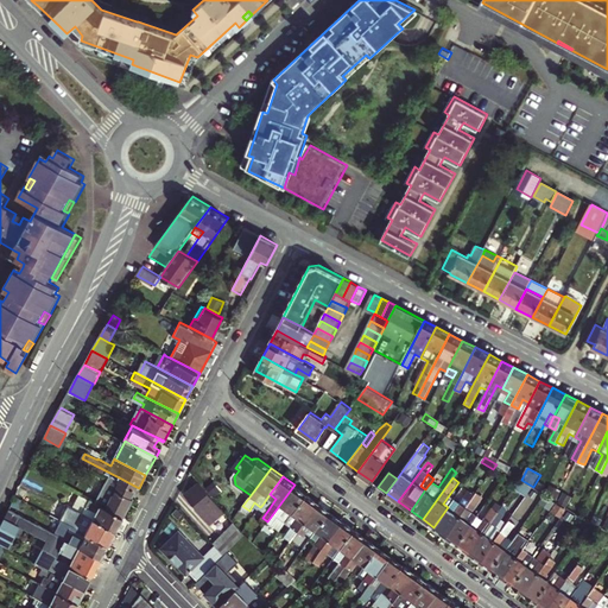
[(137,487),(121,479),(107,506),(125,515),(134,498),(132,496),(137,487)]
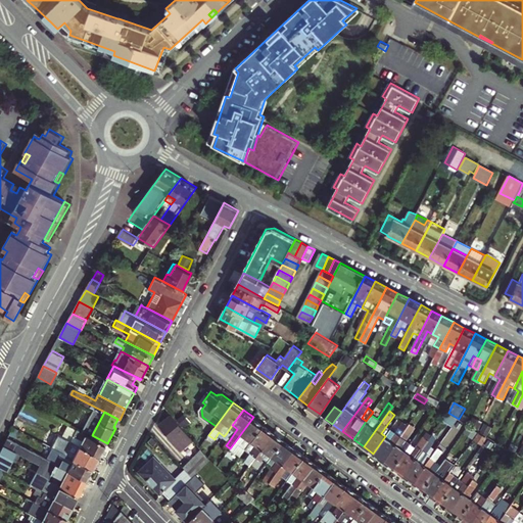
[(448,413),(443,420),(454,426),(459,419),(448,413)]
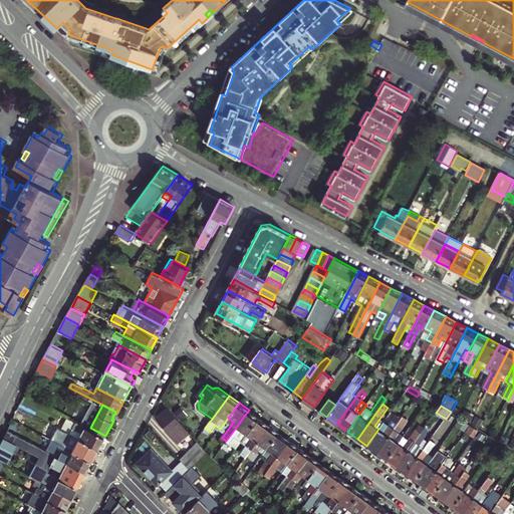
[(192,433),(170,409),(159,418),(181,442),(192,433)]
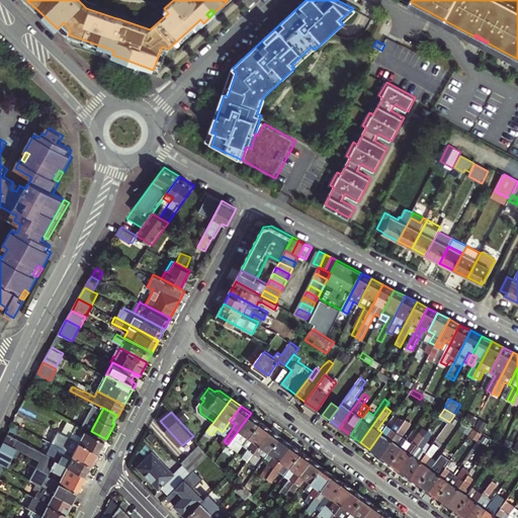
[(247,441),(261,421),(251,413),(228,444),(234,449),(242,438),(247,441)]
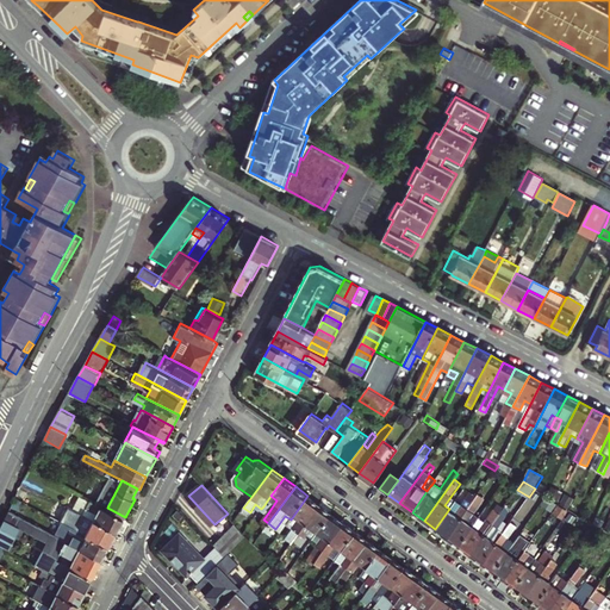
[(556,487),(552,496),(559,499),(564,492),(556,487)]
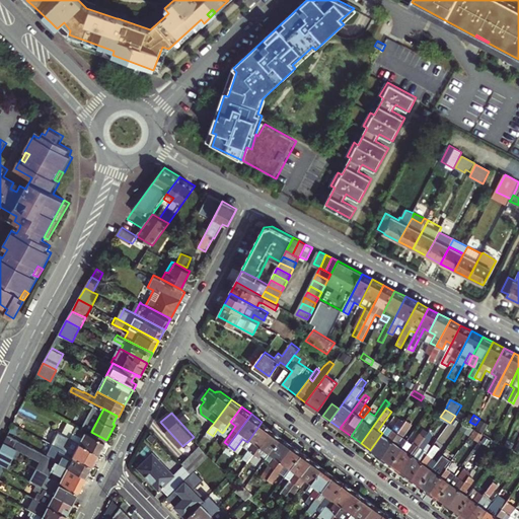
[(370,450),(380,457),(397,433),(404,424),(399,420),(392,430),(387,426),(382,433),(370,450)]
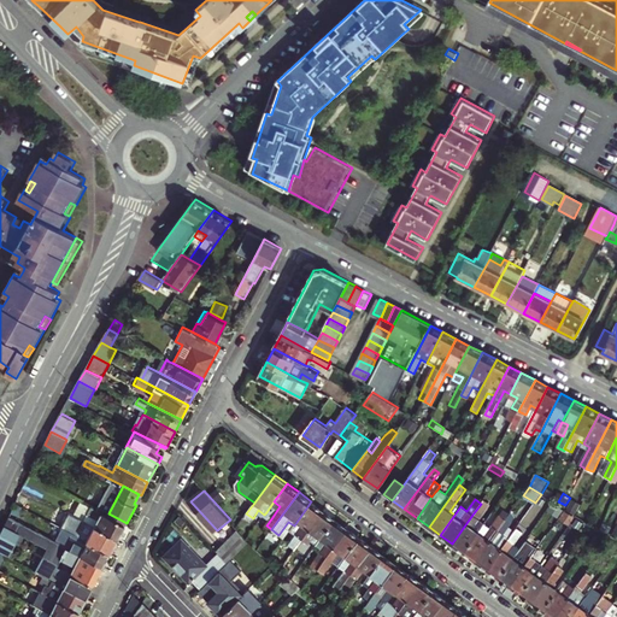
[(280,506),(274,501),(266,512),(272,517),(280,506)]
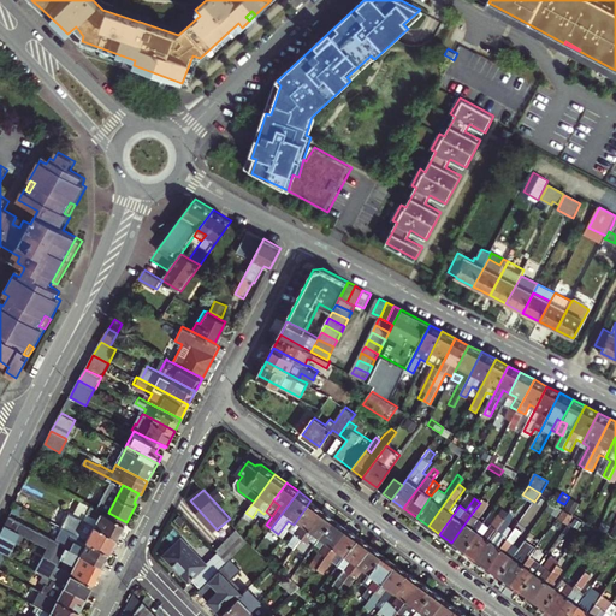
[(324,509),(311,501),(294,525),(300,529),(292,539),(298,543),(324,509)]
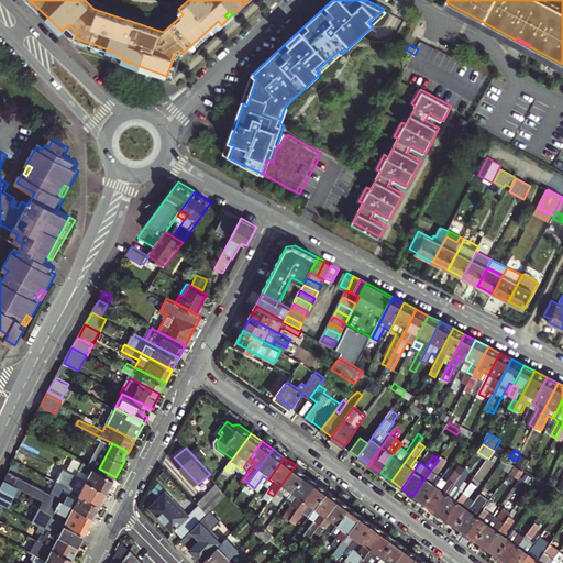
[(14,459),(10,467),(15,470),(20,462),(14,459)]
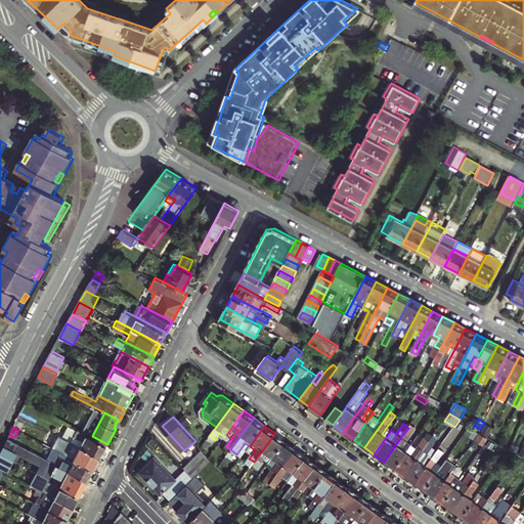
[(74,427),(72,431),(68,438),(73,441),(76,435),(79,429),(74,427)]
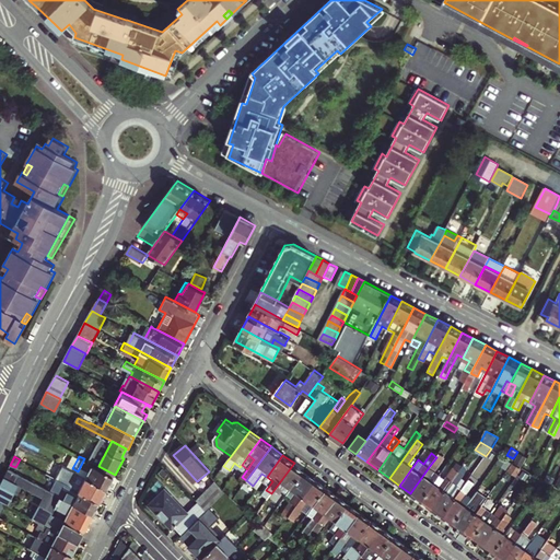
[(91,470),(88,477),(108,487),(115,475),(98,466),(84,458),(81,465),(91,470)]
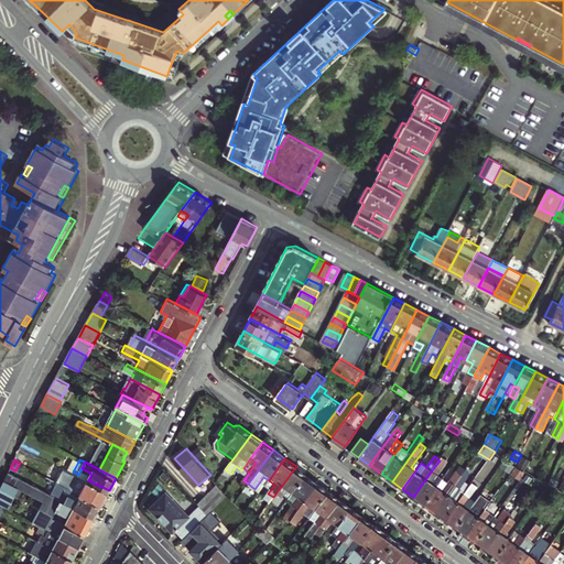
[(445,465),(437,475),(443,478),(444,476),(446,474),(449,468),(445,465)]
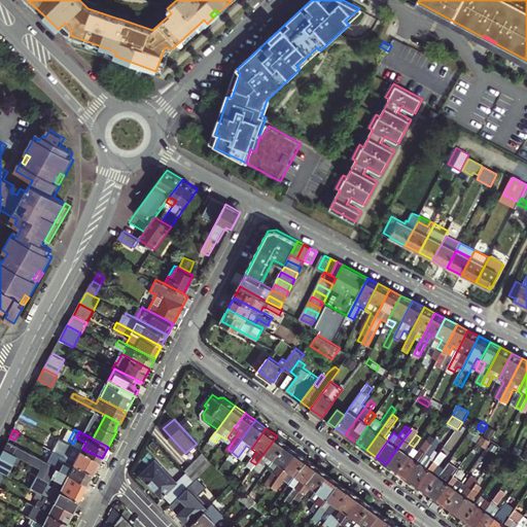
[(287,444),(277,435),(255,464),(249,472),(254,477),(264,463),(265,464),(271,455),(276,459),(287,444)]
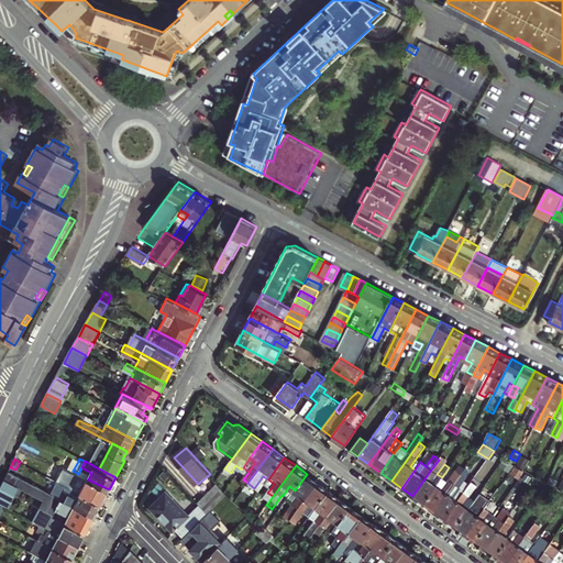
[(66,485),(73,489),(101,504),(109,489),(88,479),(78,474),(73,471),(65,466),(57,481),(66,485)]
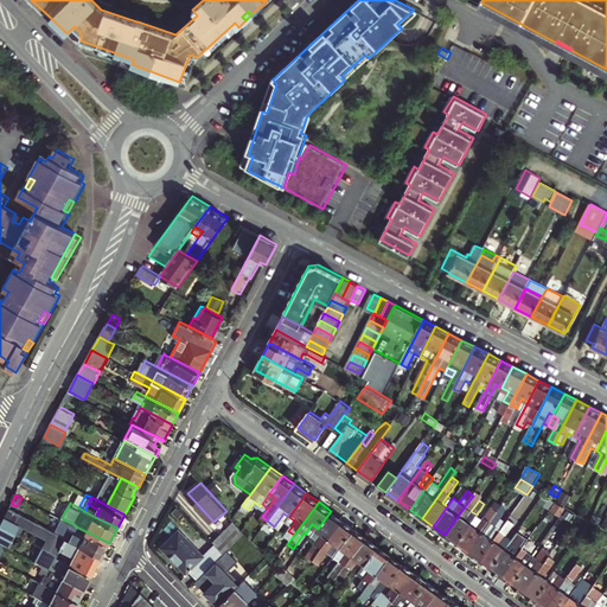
[(98,510),(88,504),(84,511),(95,517),(98,510)]
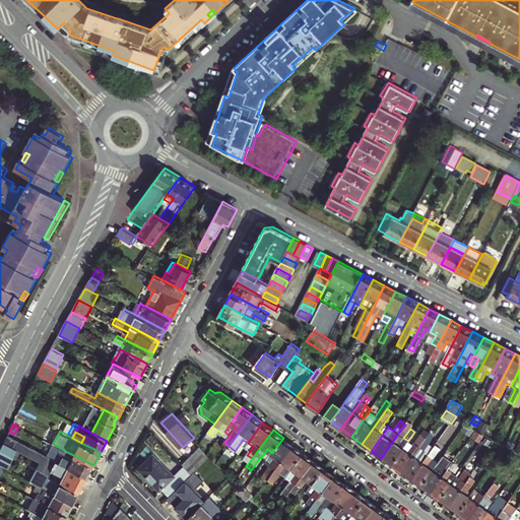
[(381,458),(390,465),(402,448),(398,445),(403,438),(398,434),(381,458)]
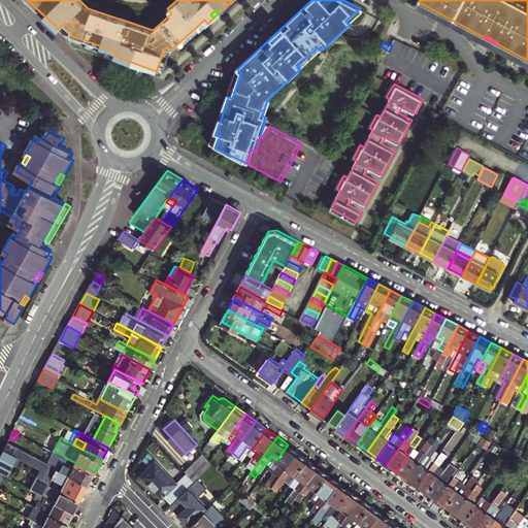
[(396,472),(407,480),(432,444),(427,440),(421,449),(414,459),(408,455),(396,472)]
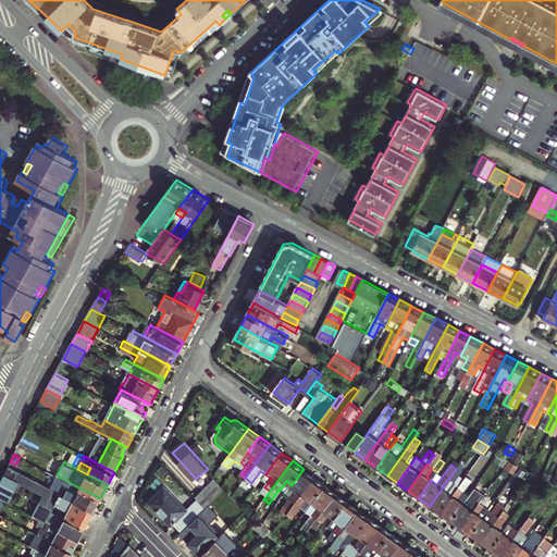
[(34,516),(37,517),(78,540),(85,528),(53,510),(61,493),(52,489),(9,466),(0,482),(0,497),(7,502),(11,504),(23,482),(25,483),(24,484),(42,494),(44,492),(46,493),(34,516)]
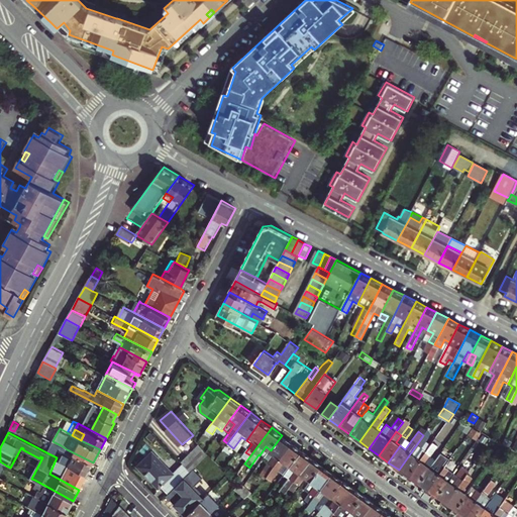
[(270,473),(292,442),(282,435),(271,450),(266,456),(271,460),(262,473),(268,477),(270,473)]
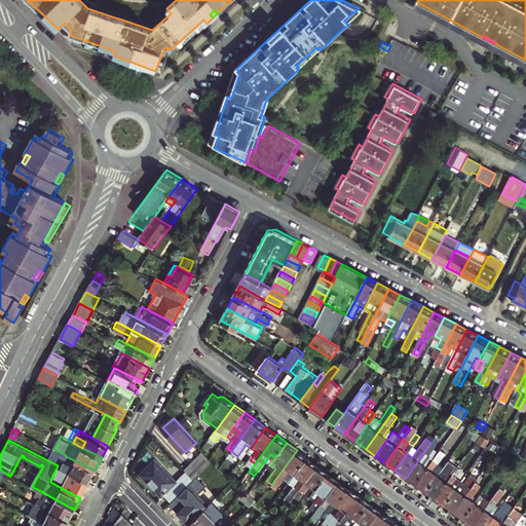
[(403,450),(407,453),(413,446),(408,443),(403,450)]
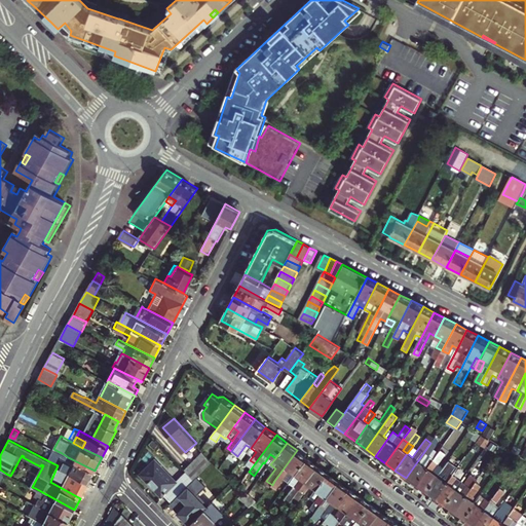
[(406,478),(415,485),(434,460),(428,457),(436,446),(430,443),(406,478)]
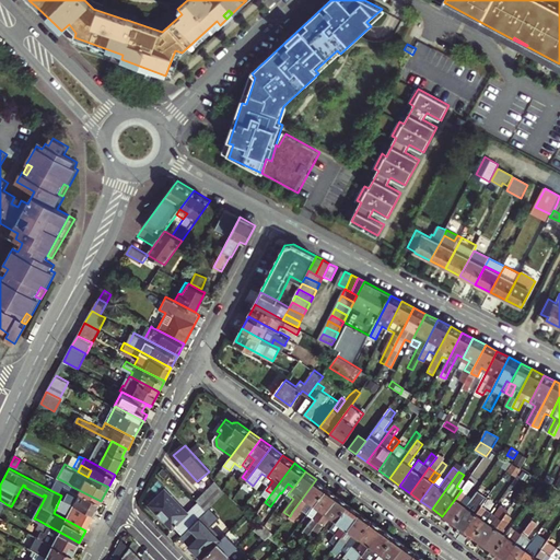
[(440,475),(433,482),(439,487),(446,476),(441,473),(440,475)]
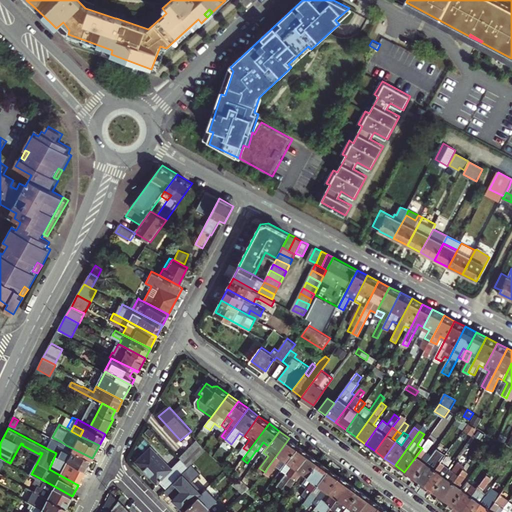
[(283,469),(299,445),(289,438),(267,468),(271,471),(277,464),(283,469)]
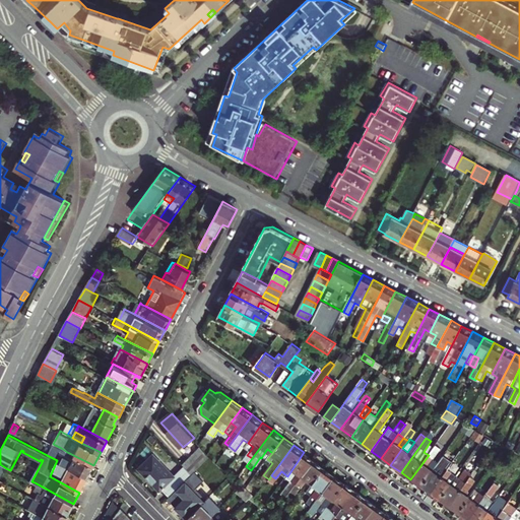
[(410,479),(420,486),(433,469),(438,462),(434,459),(441,449),(436,445),(429,455),(410,479)]
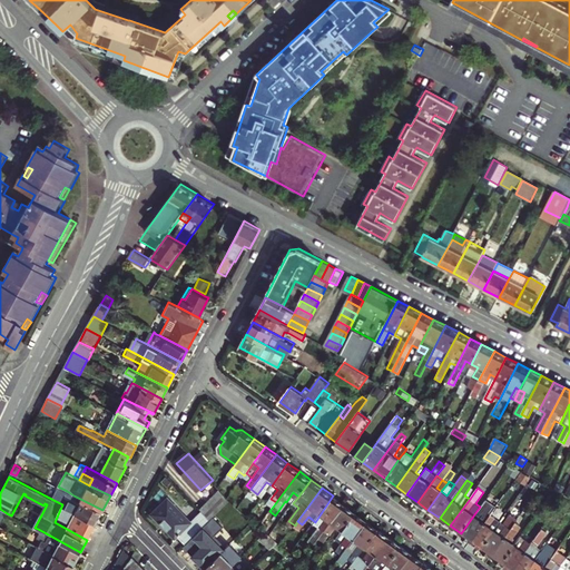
[(222,490),(202,509),(203,510),(210,520),(232,500),(228,498),(222,490)]
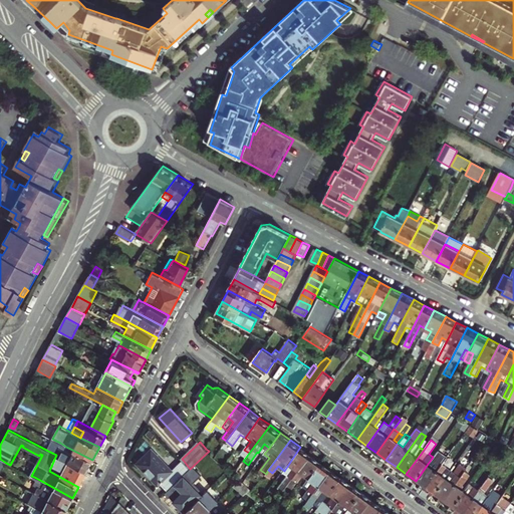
[(64,450),(66,447),(60,443),(56,450),(59,452),(61,449),(64,450)]
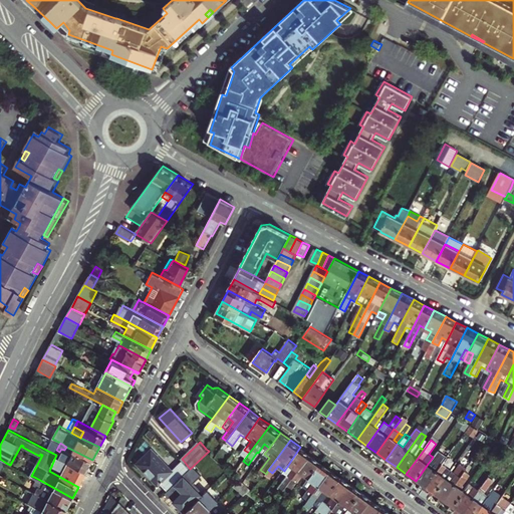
[(50,447),(48,451),(56,455),(86,471),(92,460),(66,447),(64,450),(61,449),(59,452),(56,450),(50,447)]
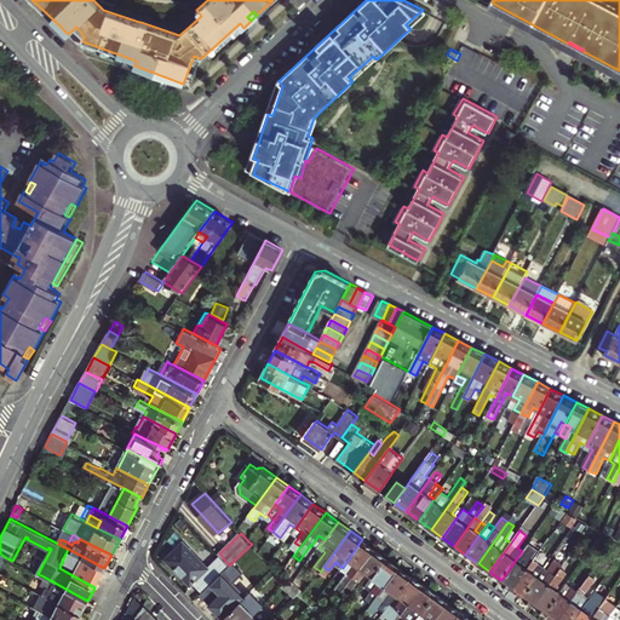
[(355,577),(374,547),(362,539),(343,568),(349,572),(355,577)]
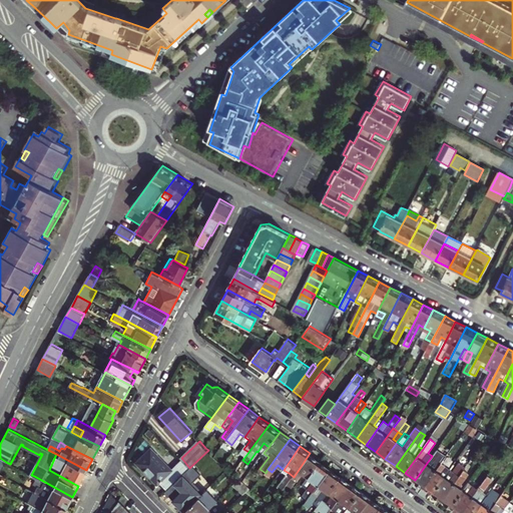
[(151,475),(159,483),(161,481),(168,489),(177,480),(189,468),(182,459),(172,469),(152,447),(138,461),(147,470),(145,472),(150,477),(151,475)]
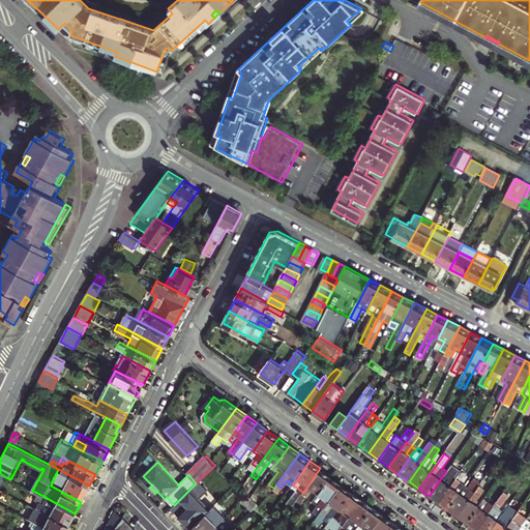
[(319,492),(330,476),(320,468),(303,493),(307,496),(308,496),(314,489),(319,492)]
